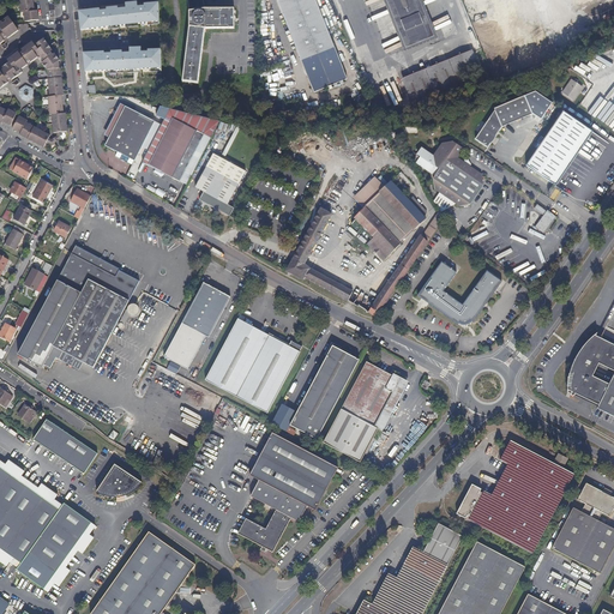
[(0,0),(0,43),(5,41),(2,40),(6,37),(7,40),(18,31),(8,17),(5,20),(6,22),(4,24),(1,22),(0,23),(0,0)]
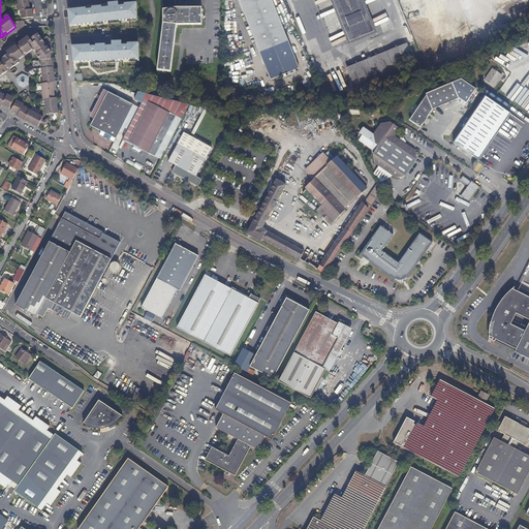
[(30,9),(28,0),(16,0),(18,11),(21,11),(22,19),(33,18),(32,9),(30,9)]
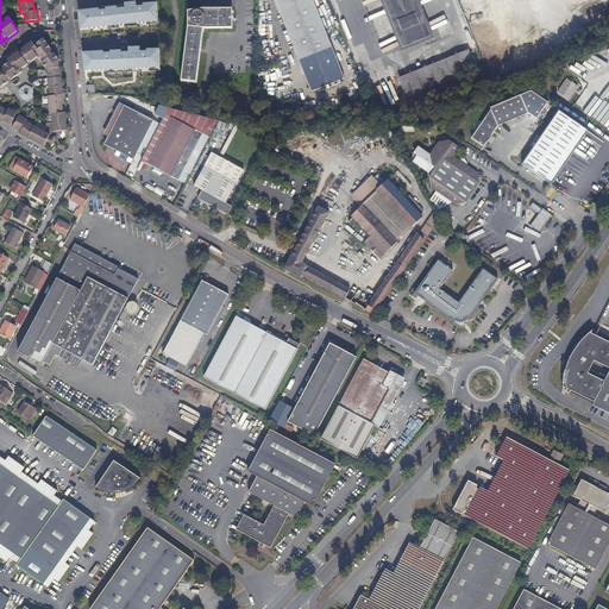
[(232,29),(232,10),(203,10),(201,0),(186,0),(188,12),(188,16),(186,16),(186,20),(188,20),(188,26),(181,81),(196,83),(203,29),(232,29)]
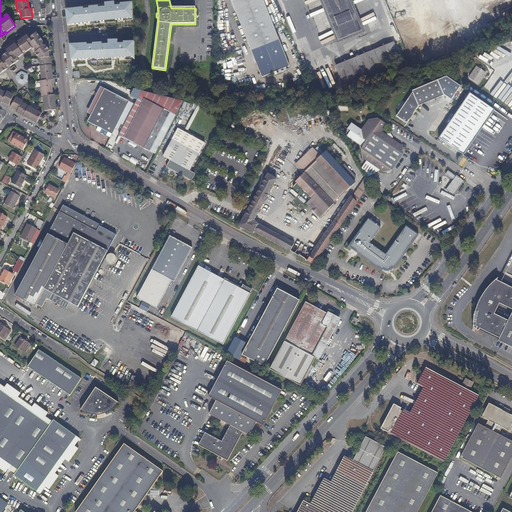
[(287,59),(263,0),(233,0),(231,1),(259,71),(287,59)]
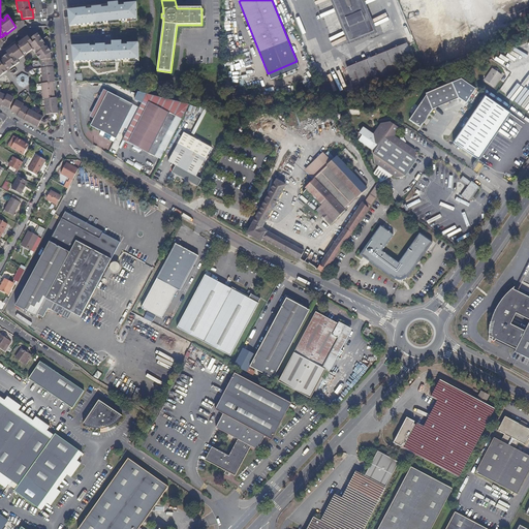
[(332,0),(349,41),(374,32),(361,0),(332,0)]
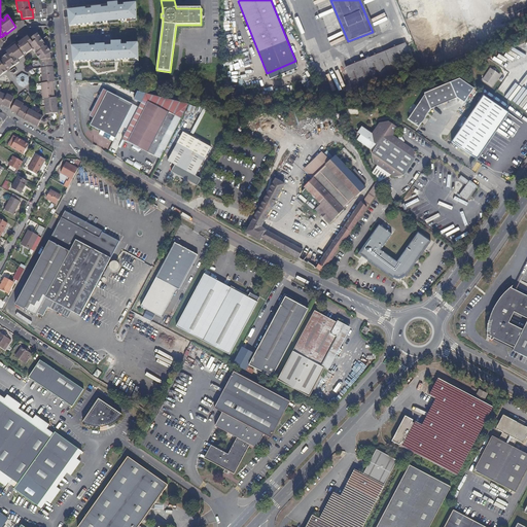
[(475,48),(454,0),(400,0),(428,67),(475,48)]
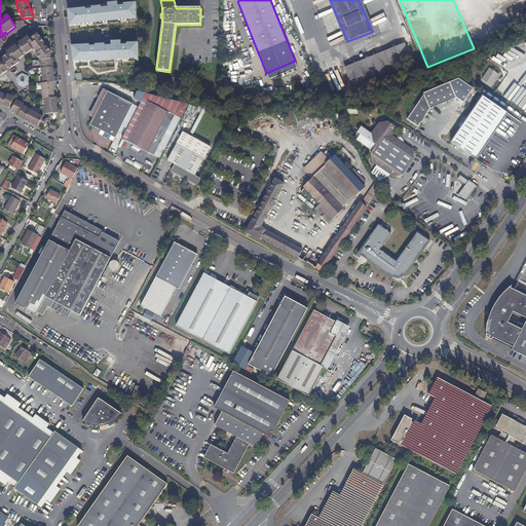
[(87,37),(87,24),(75,25),(75,38),(87,37)]
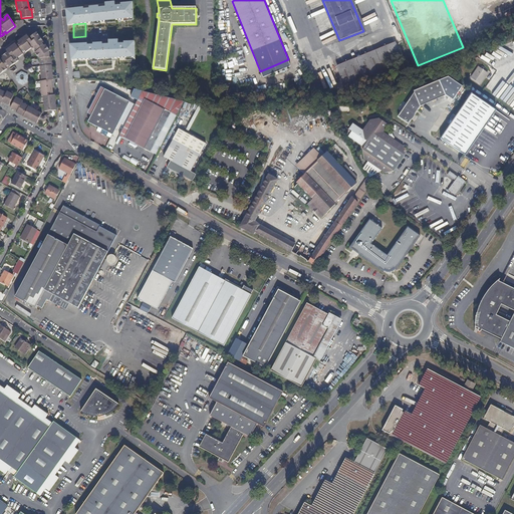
[(53,80),(51,65),(51,57),(50,58),(49,51),(50,51),(45,45),(44,46),(42,43),(44,42),(37,33),(30,37),(32,39),(33,41),(32,42),(31,40),(27,35),(18,42),(19,43),(16,45),(15,44),(6,50),(8,53),(2,57),(3,58),(0,60),(0,59),(0,74),(1,73),(7,69),(6,68),(9,66),(10,67),(19,61),(17,59),(23,54),(22,53),(25,51),(26,53),(32,48),(33,50),(34,49),(36,52),(35,53),(39,59),(42,81),(40,81),(42,96),(43,96),(45,111),(47,111),(48,113),(47,114),(49,117),(51,115),(51,111),(56,110),(55,95),(53,95),(52,80),(53,80)]
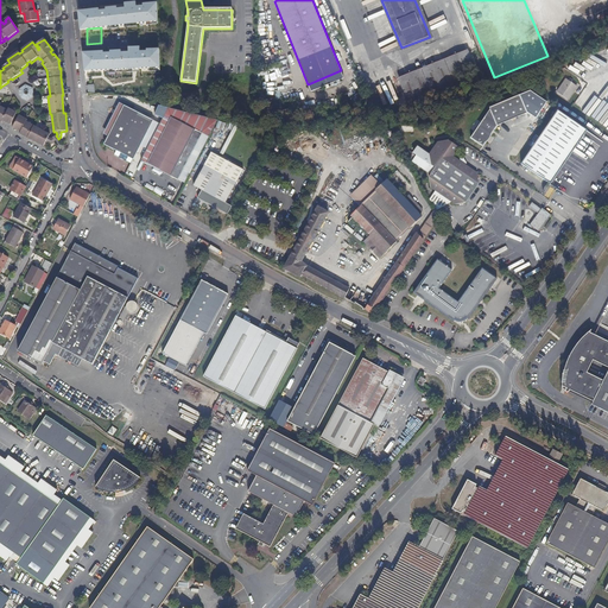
[(587,83),(607,73),(607,48),(577,62),(587,83)]
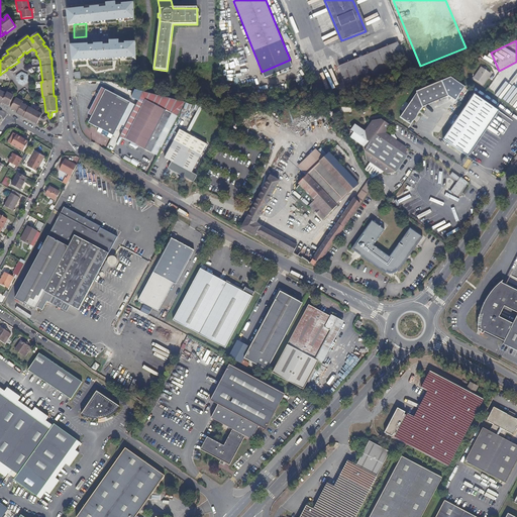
[(348,92),(408,68),(399,44),(360,61),(358,61),(339,69),(348,92)]
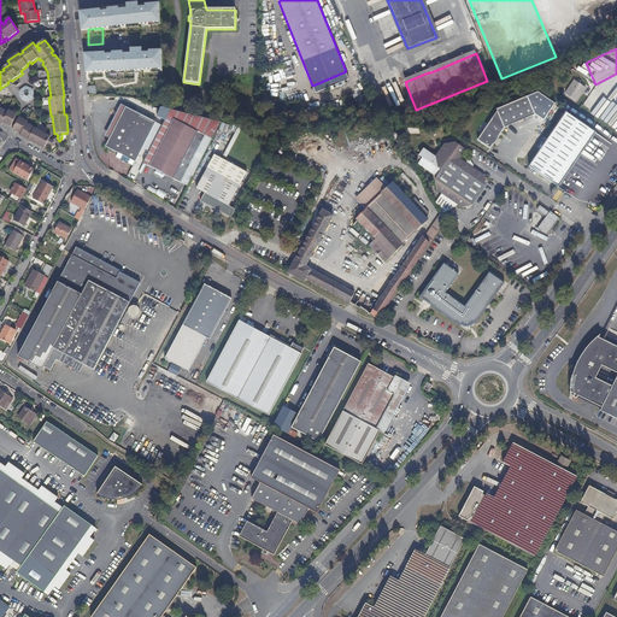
[(131,69),(154,69),(154,56),(130,57),(131,69)]
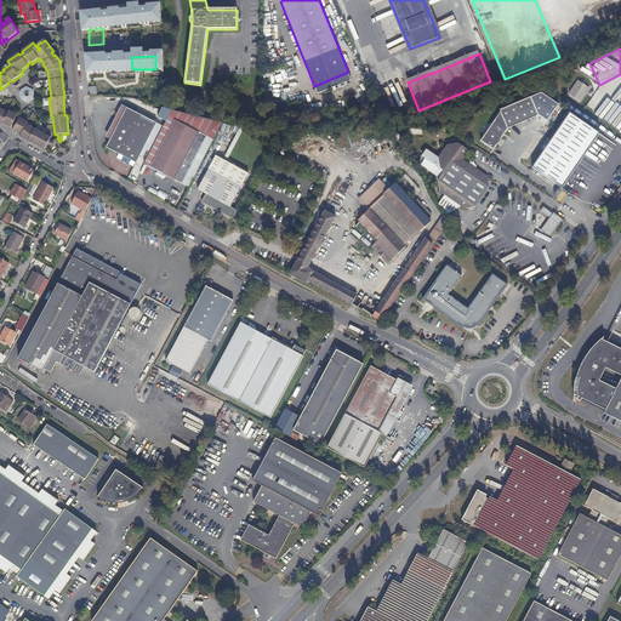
[(138,74),(138,89),(158,87),(158,73),(138,74)]
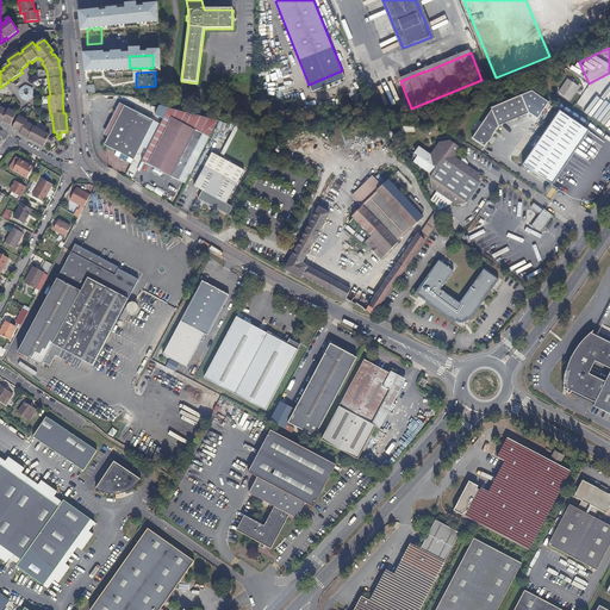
[(579,87),(567,79),(558,93),(571,100),(579,87)]
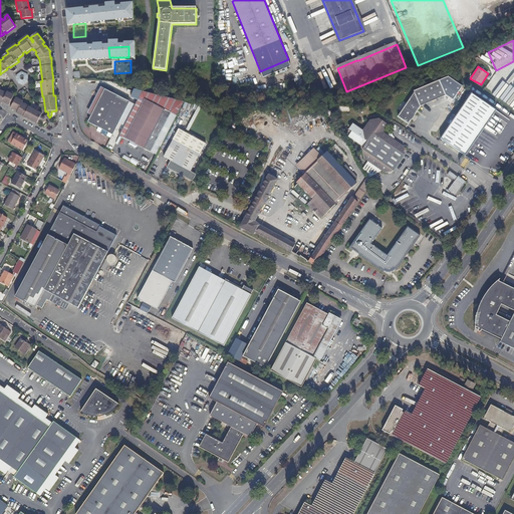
[(343,86),(335,67),(328,69),(336,89),(343,86)]
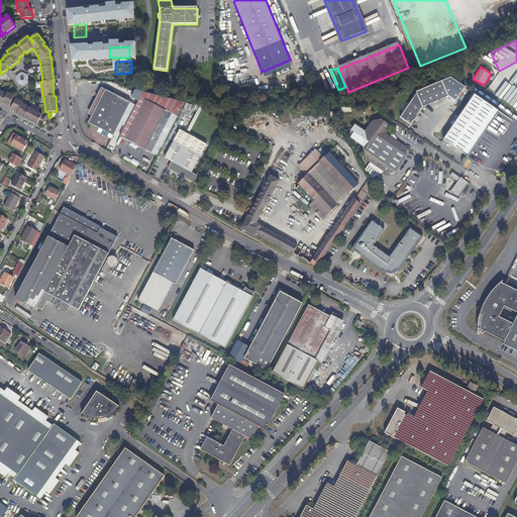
[(336,87),(329,71),(322,74),(328,90),(336,87)]
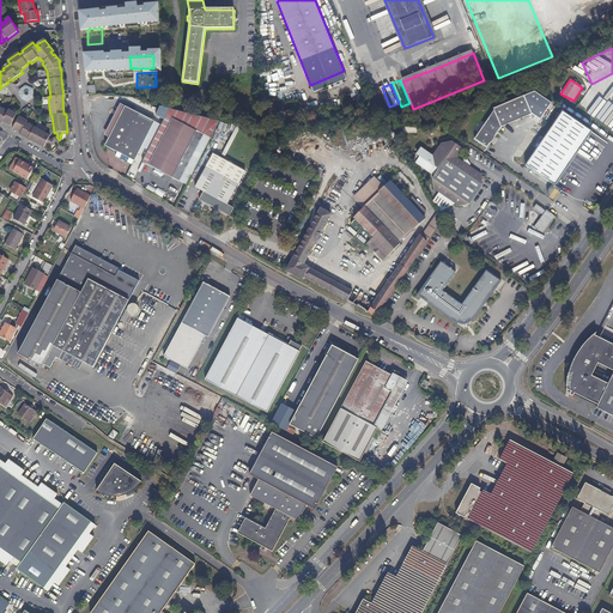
[(34,97),(34,89),(25,85),(19,90),(19,96),(22,96),(23,97),(22,99),(28,102),(34,97)]
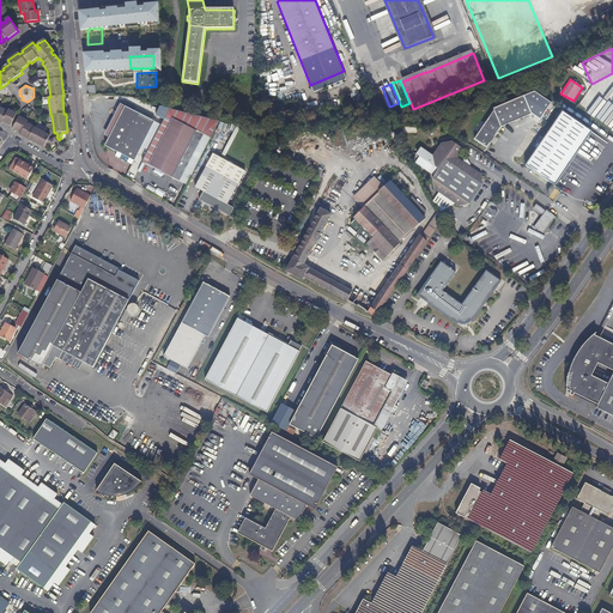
[(388,104),(381,87),(372,91),(378,108),(388,104)]
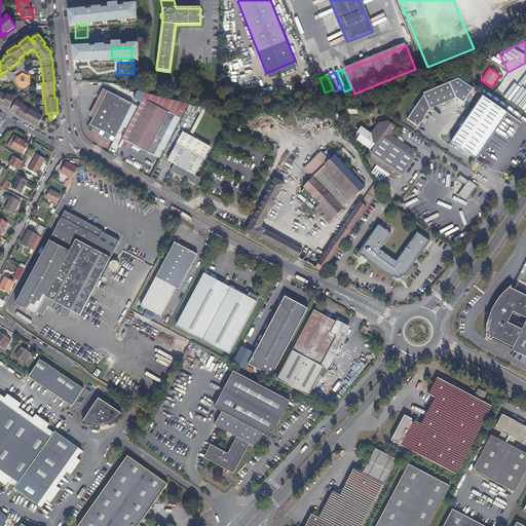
[(525,86),(525,75),(512,82),(516,91),(525,86)]
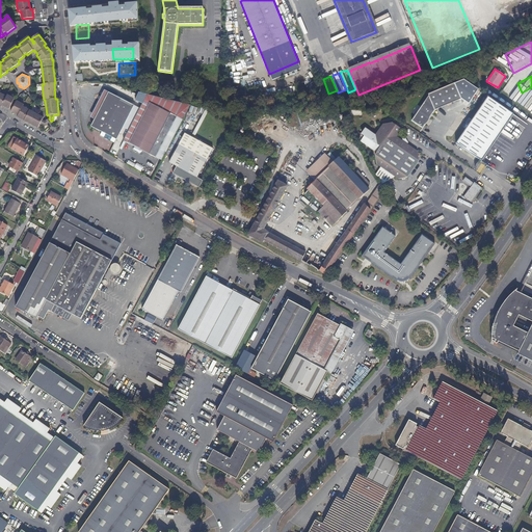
[(435,110),(461,99),(454,83),(428,95),(429,96),(411,121),(421,127),(424,127),(425,126),(430,117),(435,110)]
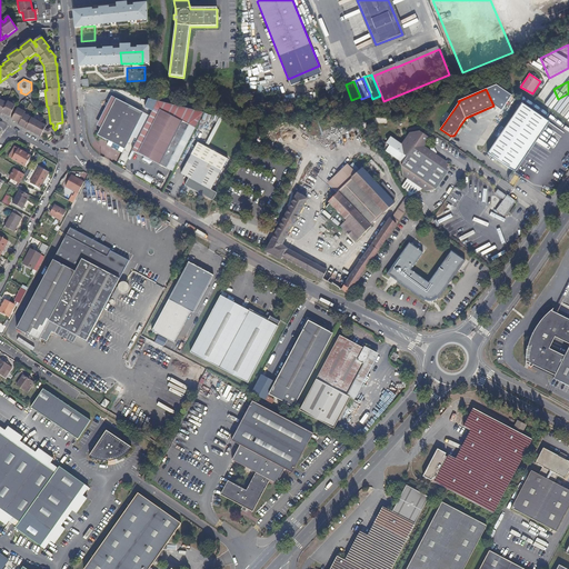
[(101,128),(115,102),(136,113),(137,109),(116,99),(111,97),(97,126),(101,128)]
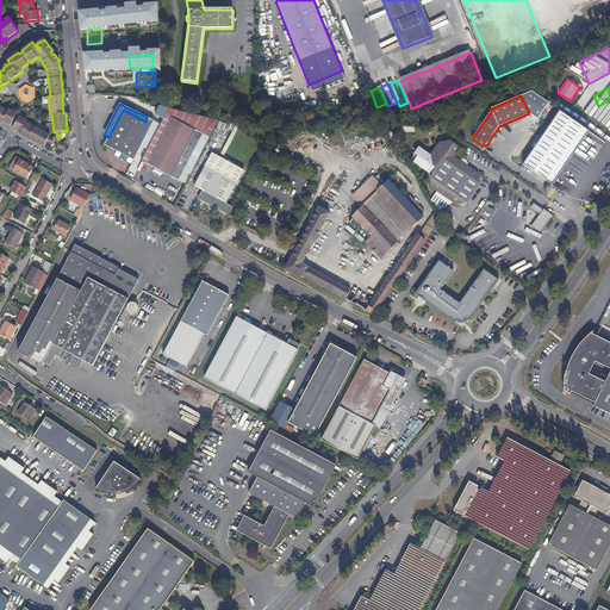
[(0,106),(0,122),(2,123),(2,122),(11,125),(17,113),(8,109),(7,111),(0,106)]
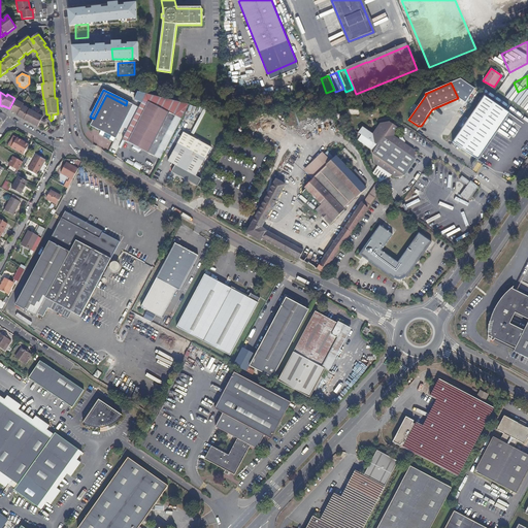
[(116,138),(133,104),(127,101),(126,105),(106,95),(94,119),(90,126),(116,138)]
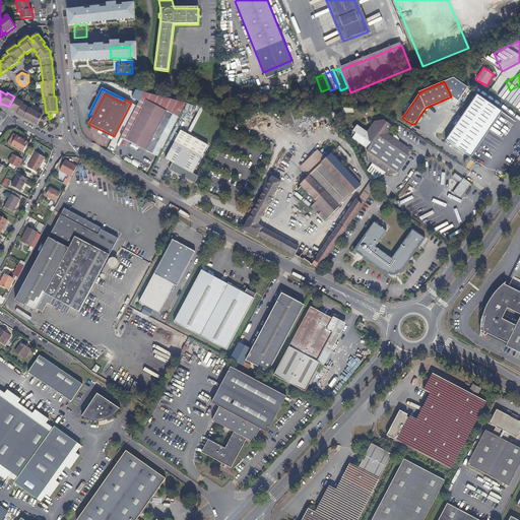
[(470,148),(498,110),(476,94),(446,141),(471,157),(475,151),(470,148)]
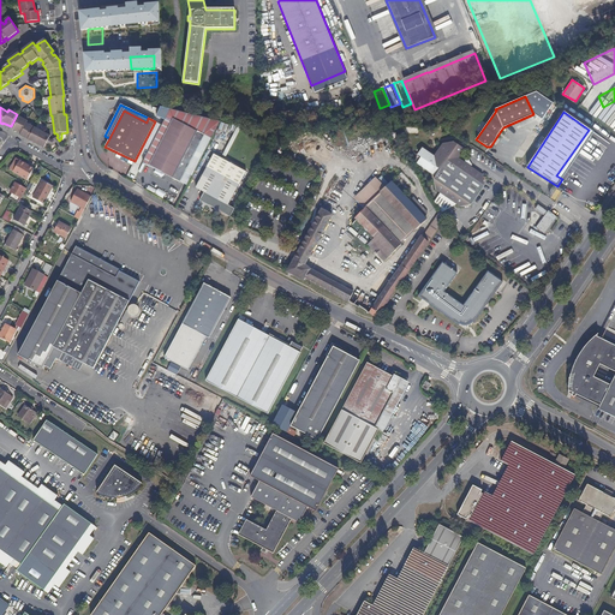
[(51,136),(34,127),(27,124),(28,121),(19,117),(12,129),(21,133),(19,136),(28,139),(43,149),(47,143),(52,145),(55,144),(54,144),(52,139),(52,141),(49,139),(51,136)]
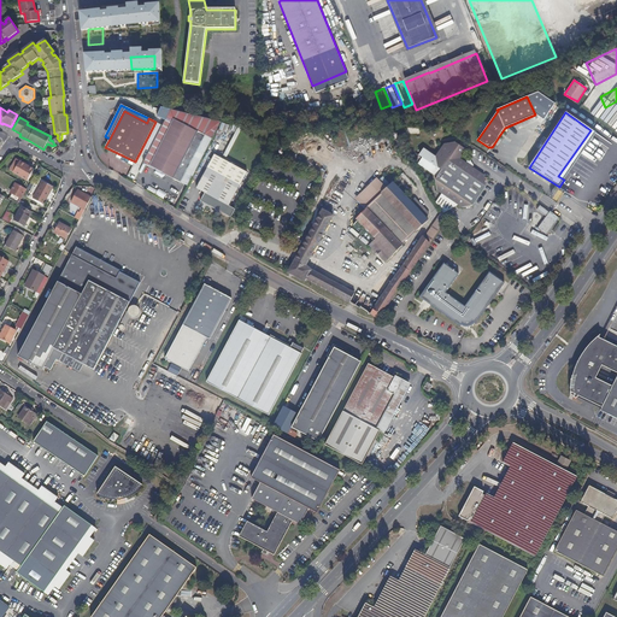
[(181,183),(205,135),(198,133),(174,119),(150,166),(174,180),(181,183)]
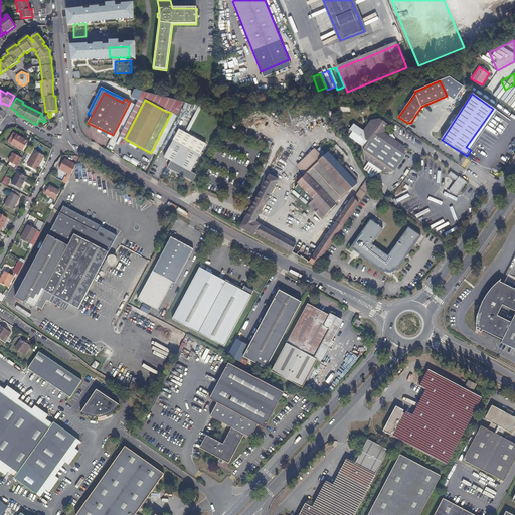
[(405,156),(404,147),(394,140),(389,137),(383,133),(388,126),(379,119),(371,121),(364,131),(365,140),(368,142),(363,150),(364,159),(368,162),(382,171),(385,173),(394,172),(405,156)]
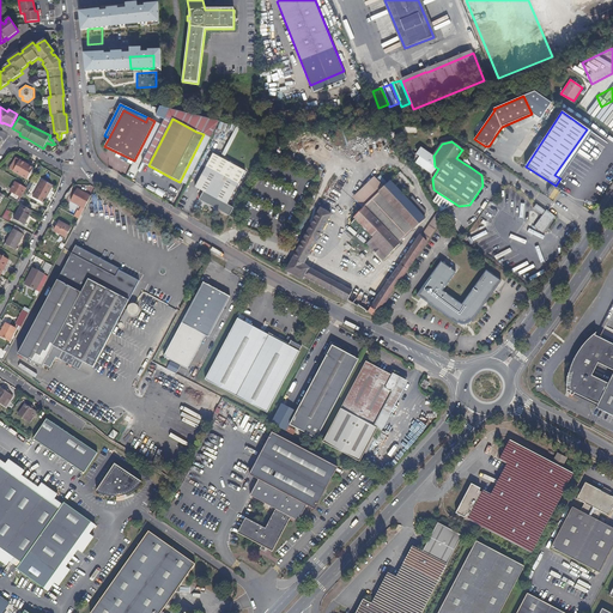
[(228,205),(246,171),(213,155),(206,167),(195,187),(204,192),(199,200),(230,217),(234,208),(228,205)]
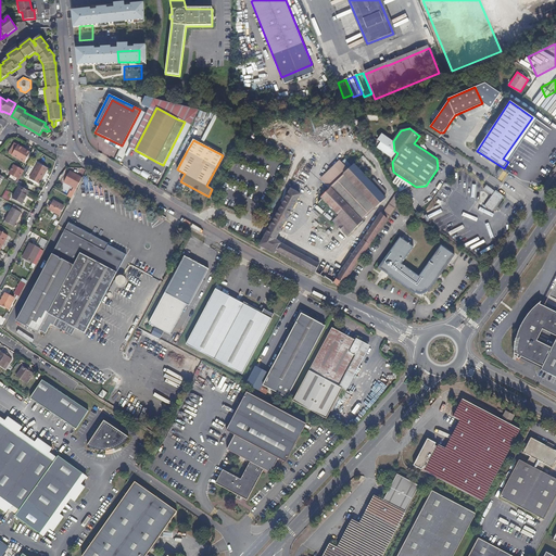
[(23,150),(24,149),(17,146),(14,143),(11,148),(8,153),(12,155),(25,163),(29,154),(23,150)]
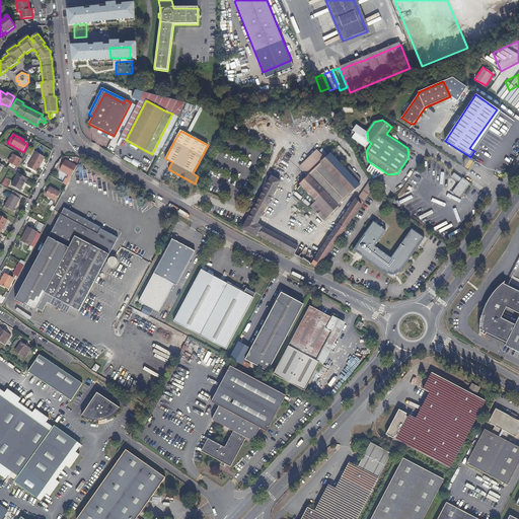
[(308,175),(320,163),(320,162),(325,158),(318,152),(300,169),(307,176),(308,175)]
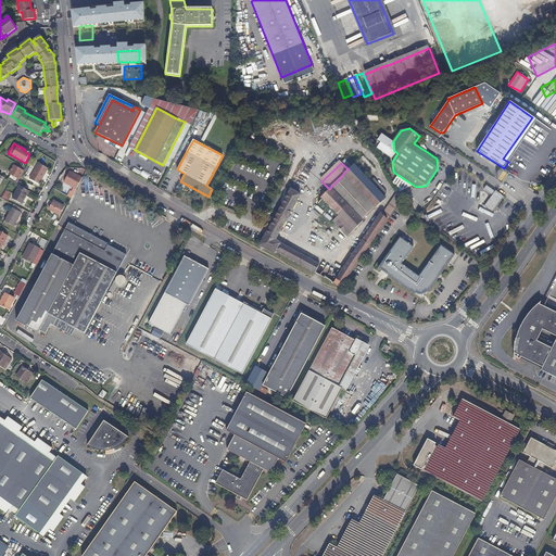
[(39,185),(48,169),(38,164),(29,179),(36,182),(39,185)]
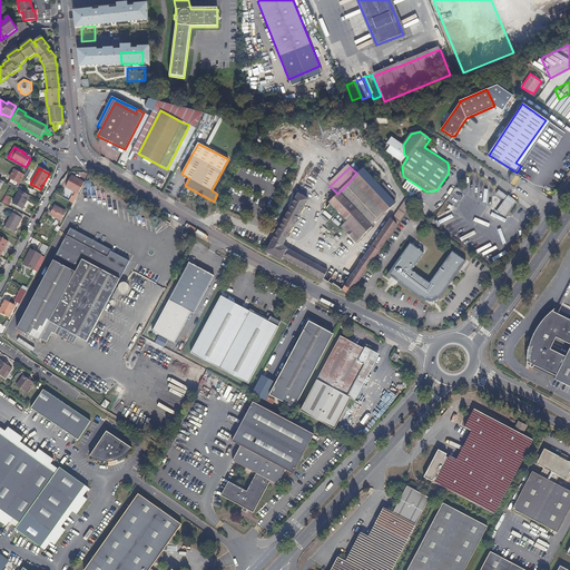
[(396,197),(383,184),(380,187),(363,168),(357,174),(352,178),(352,179),(384,213),(384,214),(395,204),(393,200),(396,197)]
